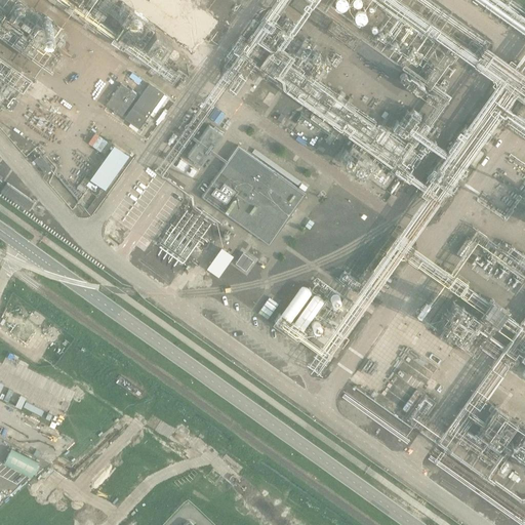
[(0,66),(3,70),(4,69),(10,70),(12,57),(25,53),(27,55),(29,53),(27,47),(34,53),(62,58),(43,42),(45,30),(33,18),(39,17),(38,14),(44,11),(42,5),(32,8),(28,0),(17,0),(9,9),(9,10),(0,8),(0,66)]
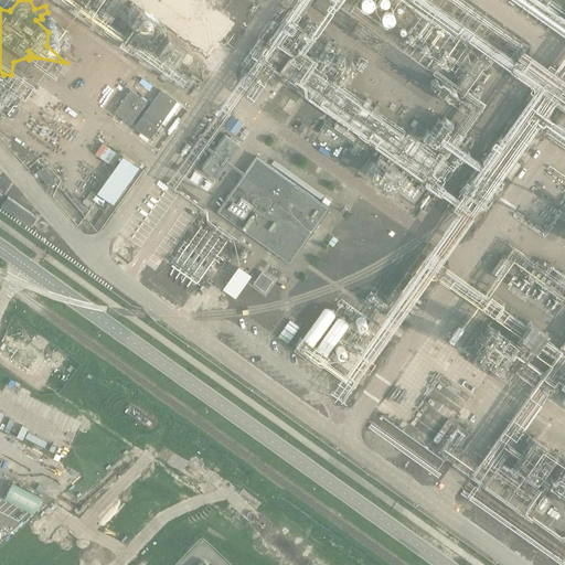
[(309,0),(309,1),(426,84),(434,72),(331,0),(309,0)]
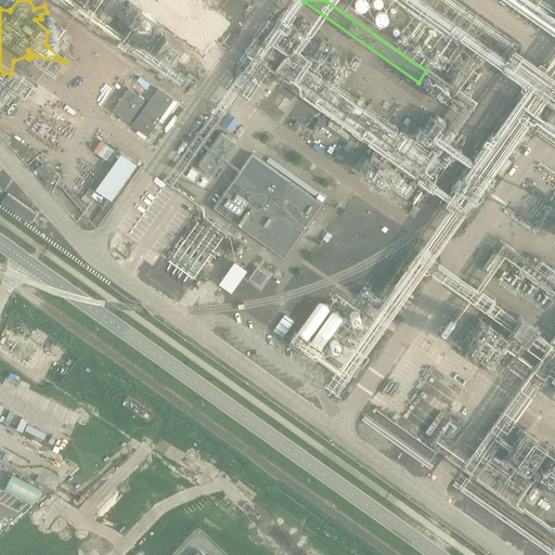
[(549,13),(539,20),(544,27),(554,21),(549,13)]
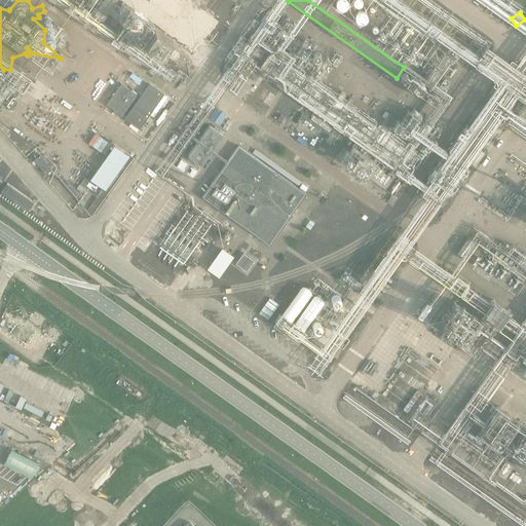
[(400,165),(414,145),(271,47),(257,68),(400,165)]
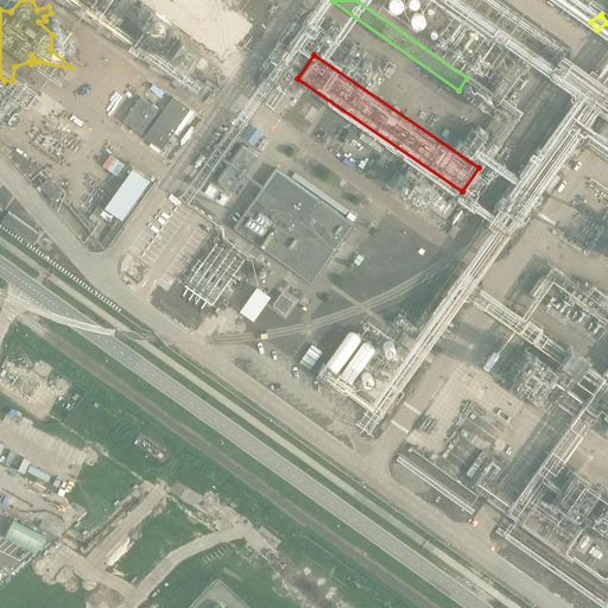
[(140,95),(122,120),(139,132),(158,108),(140,95)]
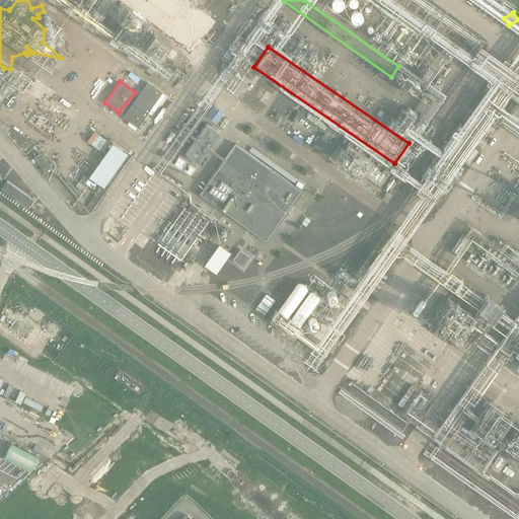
[(147,82),(123,117),(137,127),(162,93),(147,82)]
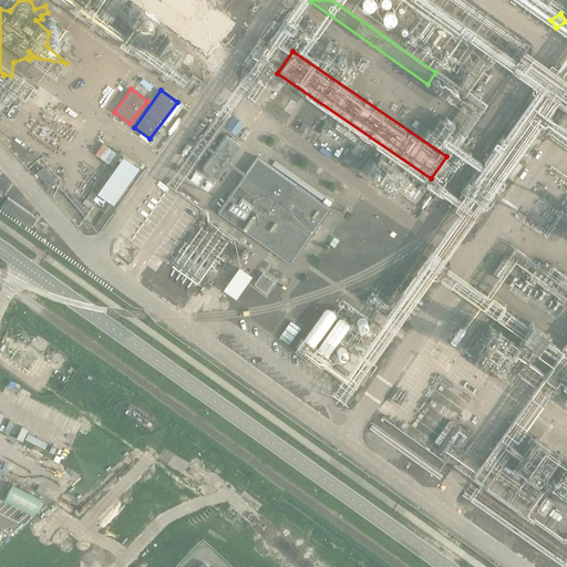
[(426,111),(421,120),(433,126),(439,119),(426,111)]
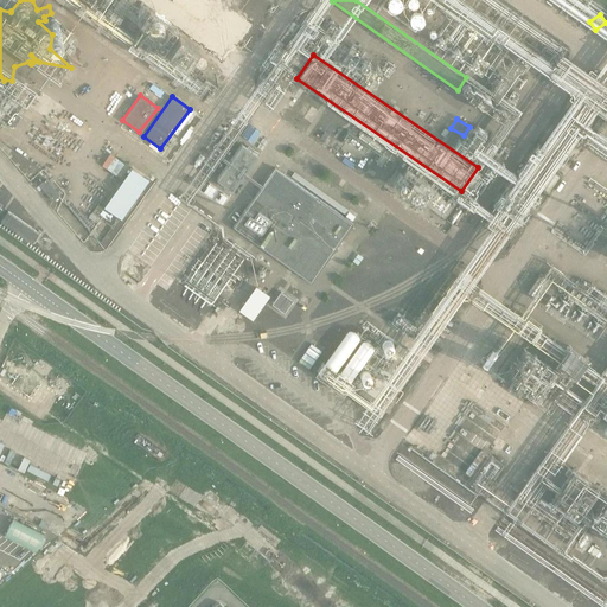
[(243,144),(217,179),(234,191),(259,154),(243,144)]
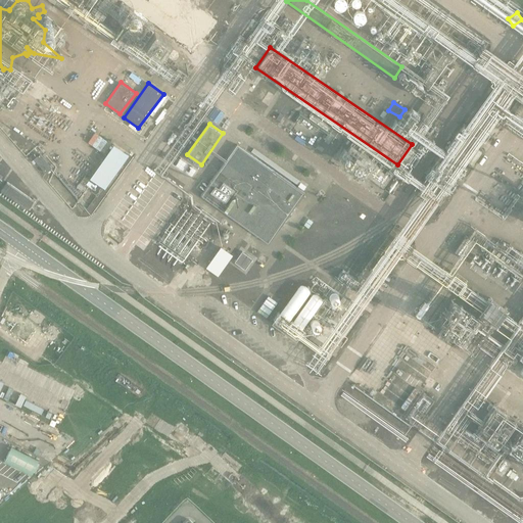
[(96,132),(88,142),(104,153),(111,143),(96,132)]
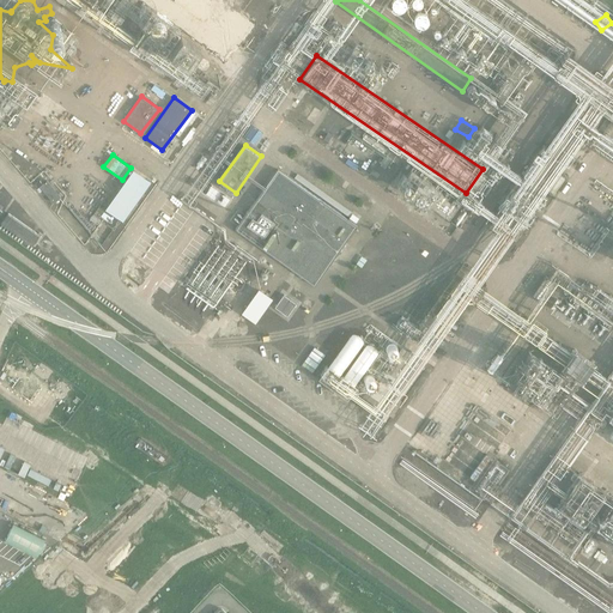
[(235,228),(314,285),(357,225),(277,169),(235,228)]
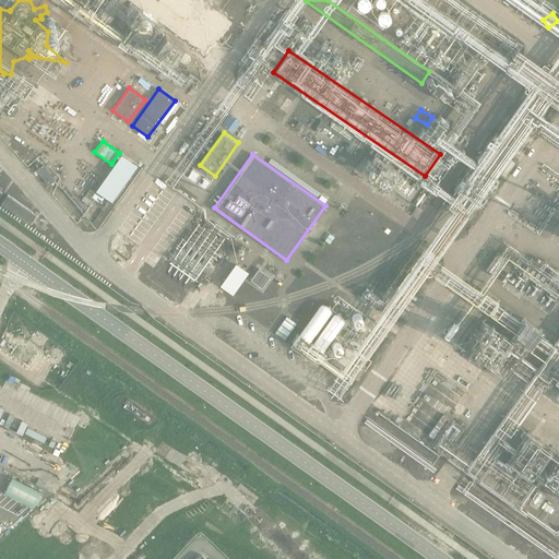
[(94,193),(111,205),(137,168),(120,156),(94,193)]
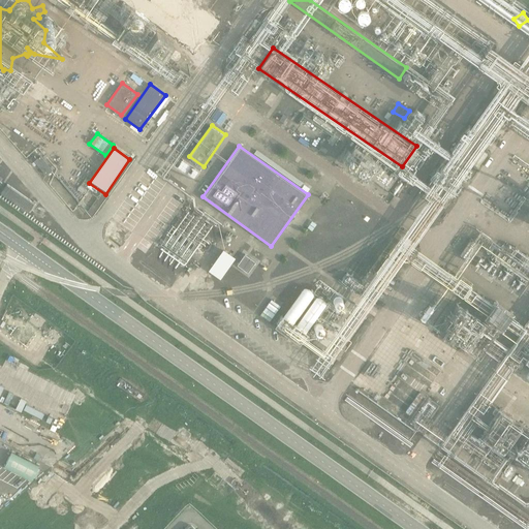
[(52,167),(40,154),(34,159),(45,173),(52,167)]
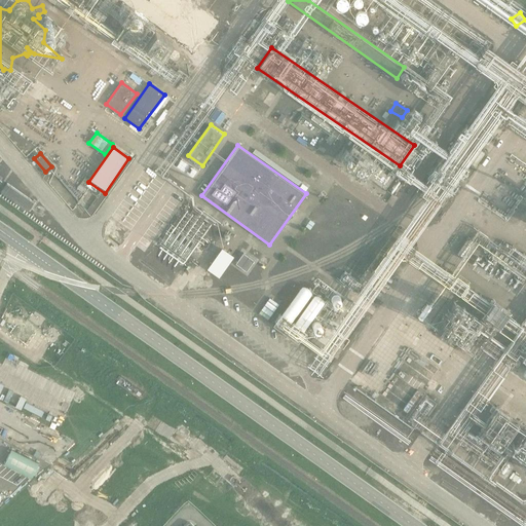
[(34,201),(6,182),(1,190),(29,209),(34,201)]
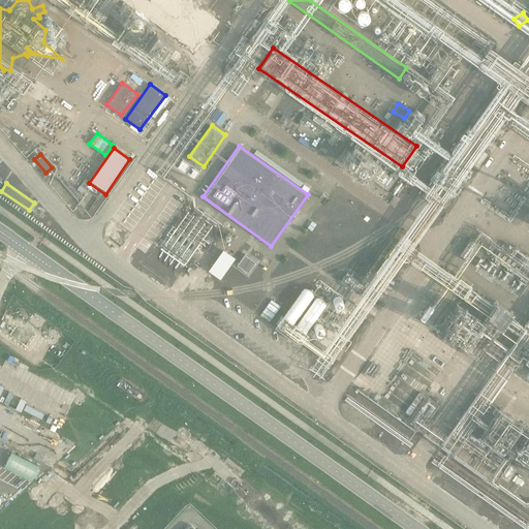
[(186,263),(207,230),(189,220),(182,231),(173,225),(159,247),(186,263)]
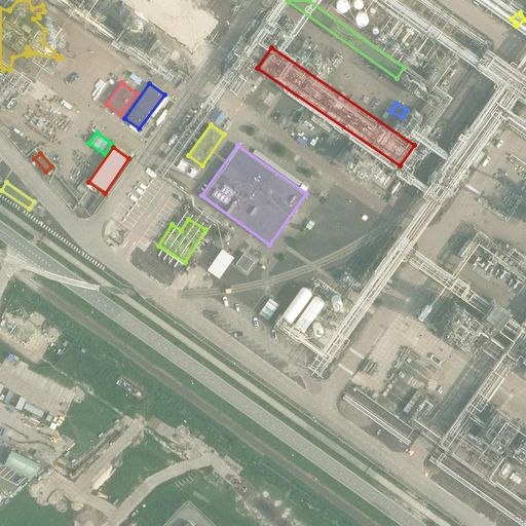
[(205,268),(220,276),(234,256),(221,248),(205,268)]
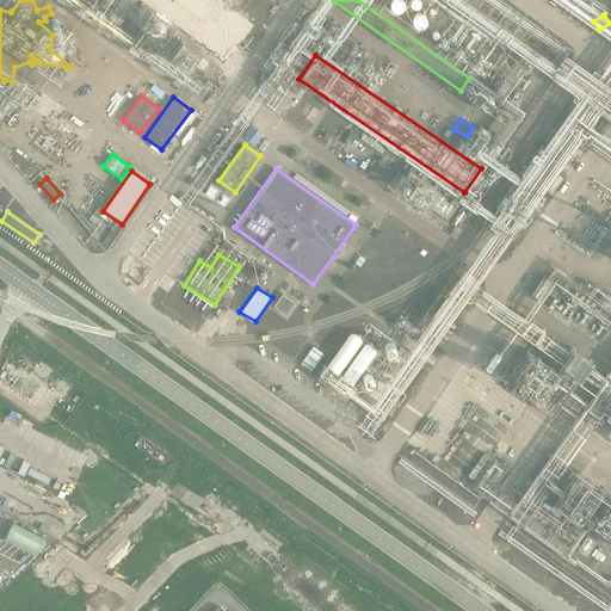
[(283,295),(273,308),(285,318),(296,304),(283,295)]
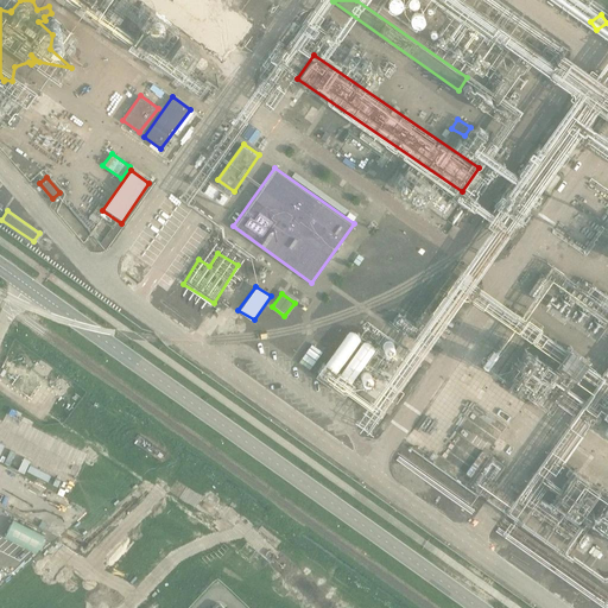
[(350,329),(330,359),(325,355),(312,373),(344,394),(377,347),(350,329)]
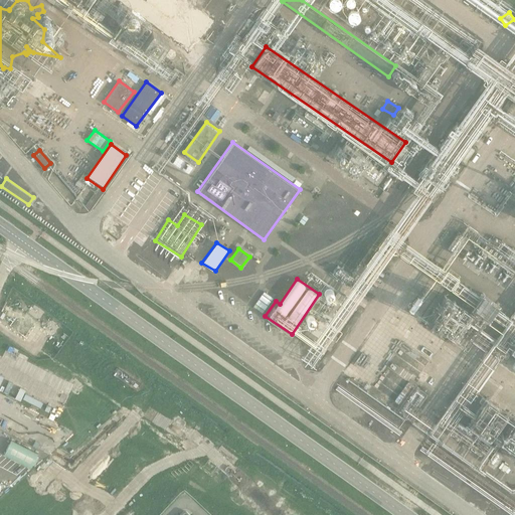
[(253,308),(262,314),(274,298),(265,292),(253,308)]
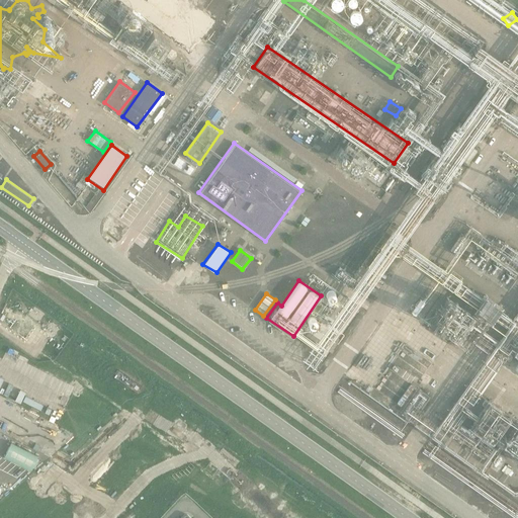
[(517,414),(516,413),(504,430),(515,438),(517,434),(517,414)]
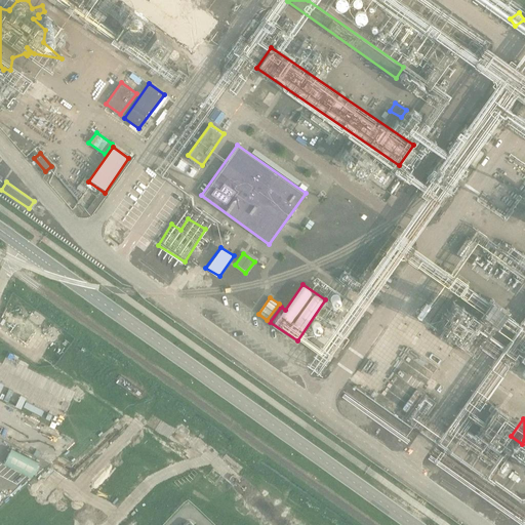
[(10,449),(3,463),(32,477),(39,462),(10,449)]
